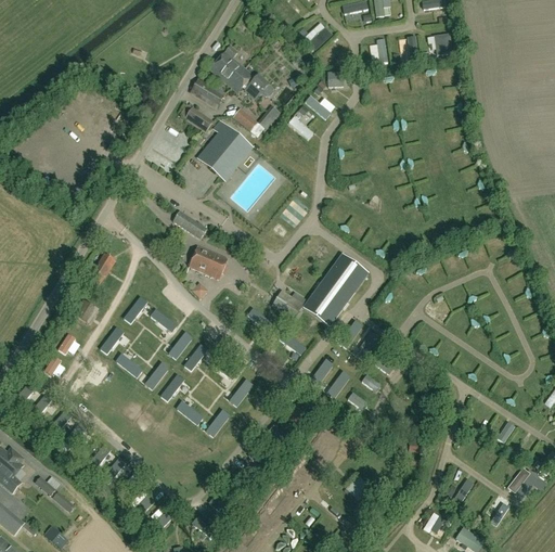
[(321,28),(312,39),(317,42),(325,31),(321,28)]
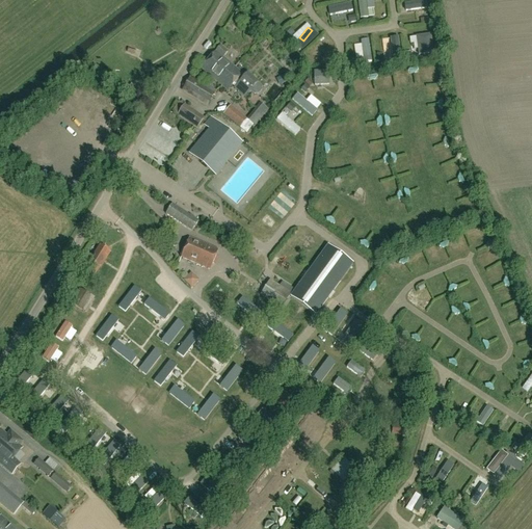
[(417,29),(418,48),(426,47),(425,40),(431,40),(430,28),(417,29)]
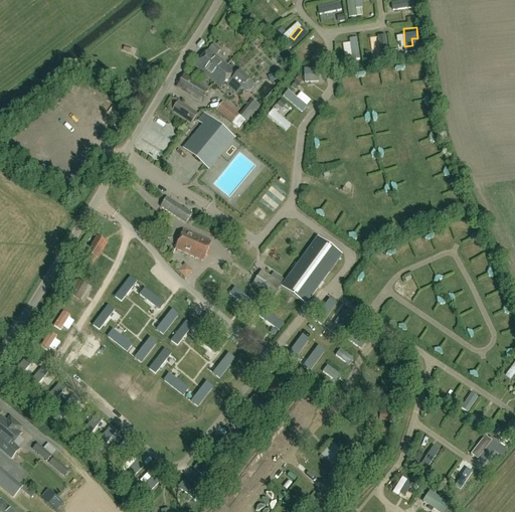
[(227,62),(215,52),(214,51),(219,46),(213,41),(208,47),(194,63),(214,79),(219,73),(224,67),(223,66),(227,62)]
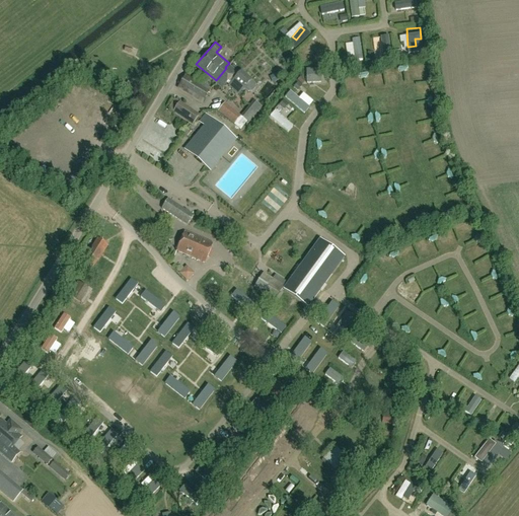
[(323,77),(322,62),(306,63),(307,78),(323,77)]
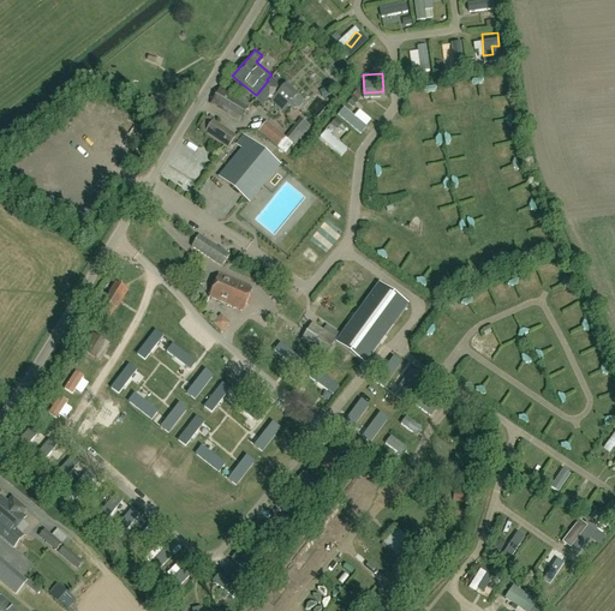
[(278,91),(287,101),(288,101),(293,105),(298,105),(302,100),(300,95),(296,91),(296,90),(285,81),(282,84),(272,75),(267,79),(268,81),(262,88),(256,95),(263,102),(274,89),(278,91)]
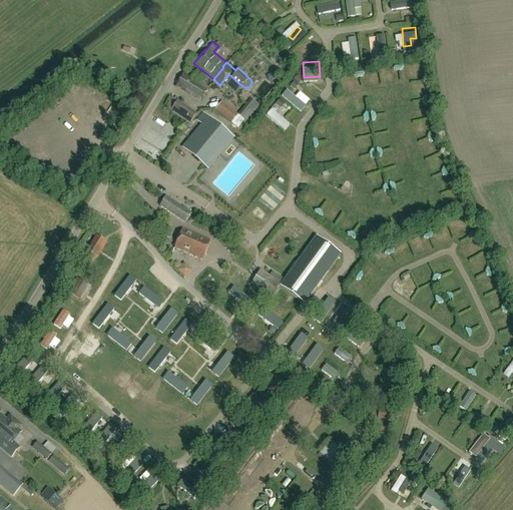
[(341,70),(343,82),(353,80),(351,68),(341,70)]
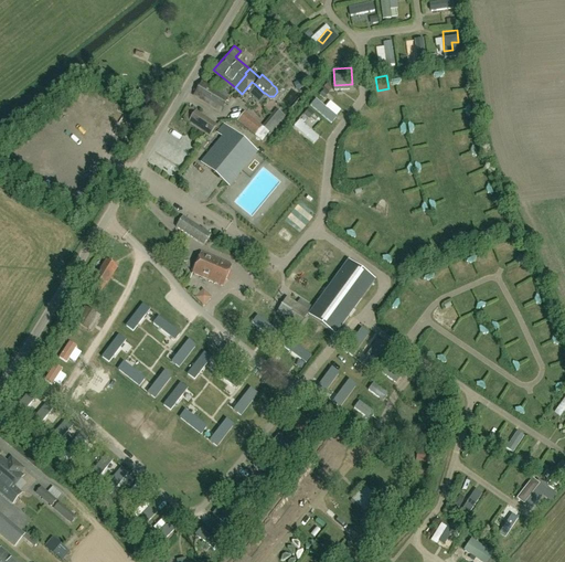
[(413,75),(402,75),(403,88),(413,87),(413,75)]
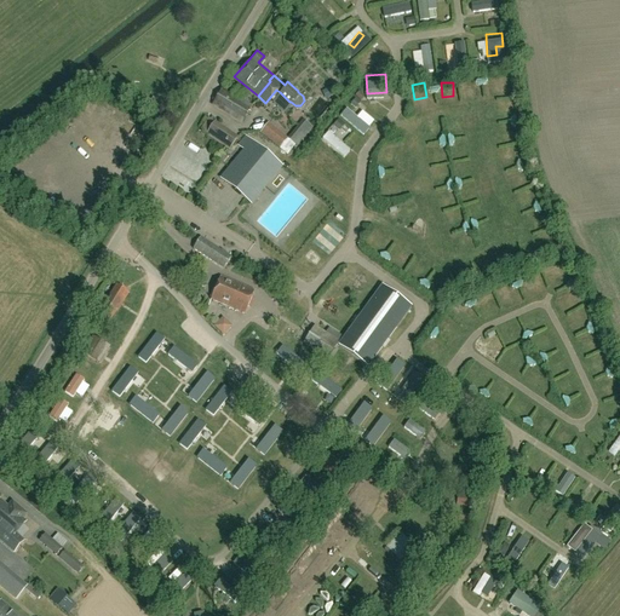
[(241,120),(251,103),(222,86),(213,103),(241,120)]
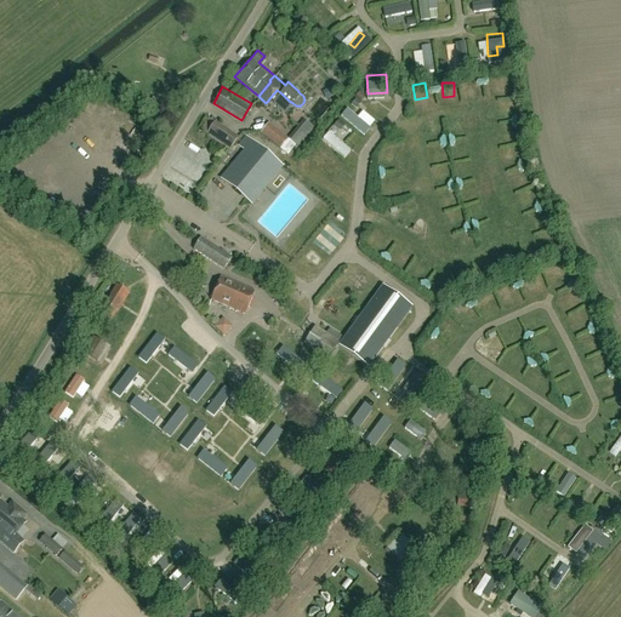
[(113,113),(117,106),(110,102),(106,109),(113,113)]
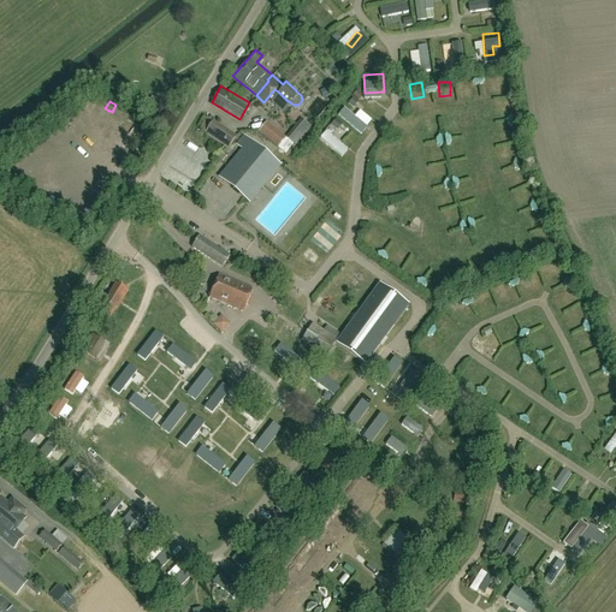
[(344,102),(339,108),(361,126),(366,120),(344,102)]
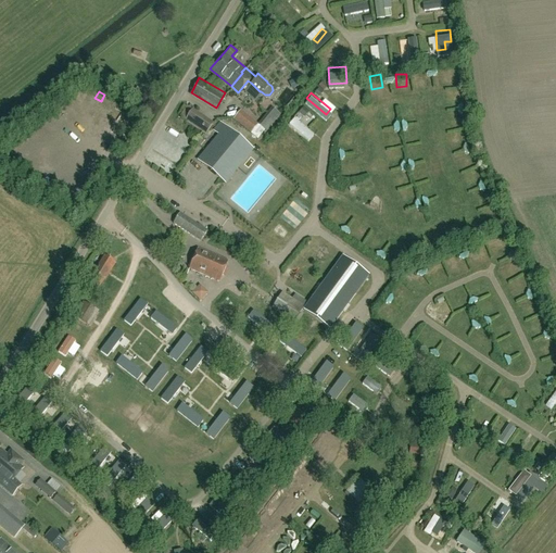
[(241,108),(235,117),(251,130),(257,136),(264,127),(265,127),(258,122),(241,108)]
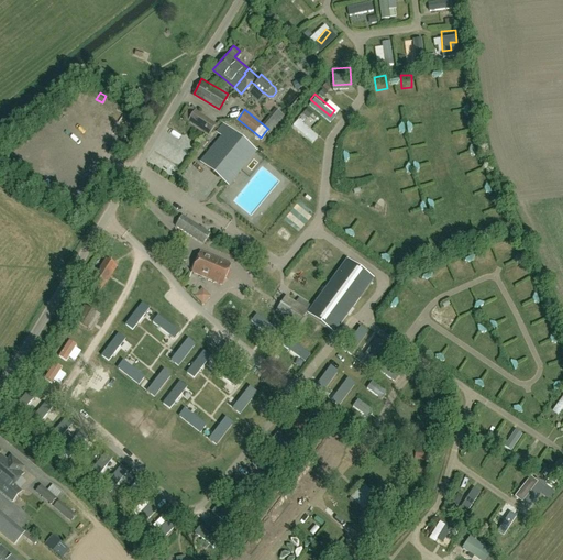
[(216,123),(195,110),(188,120),(209,133),(216,123)]
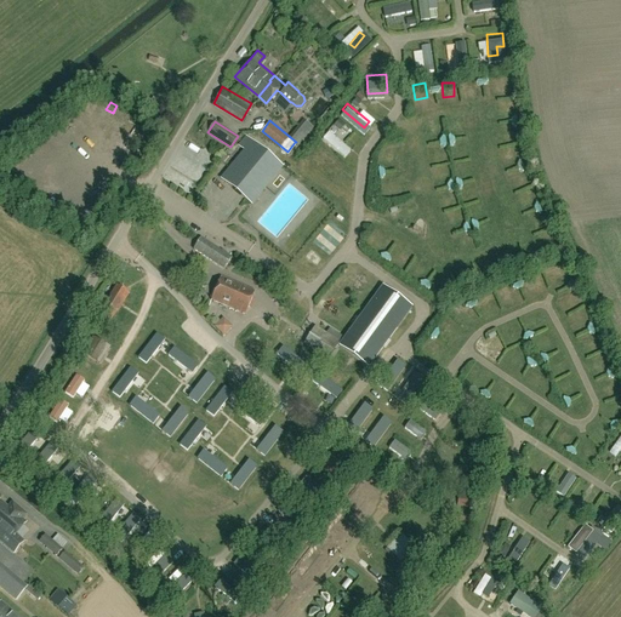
[(346,153),(352,146),(329,125),(323,132),(346,153)]
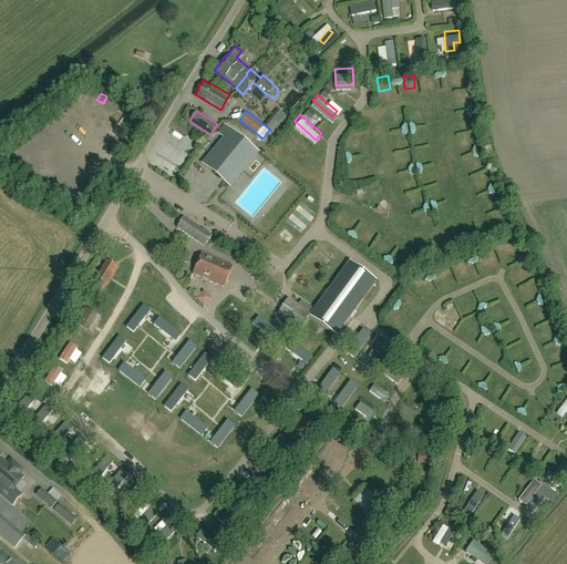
[(414,118),(401,119),(402,129),(415,127),(414,118)]
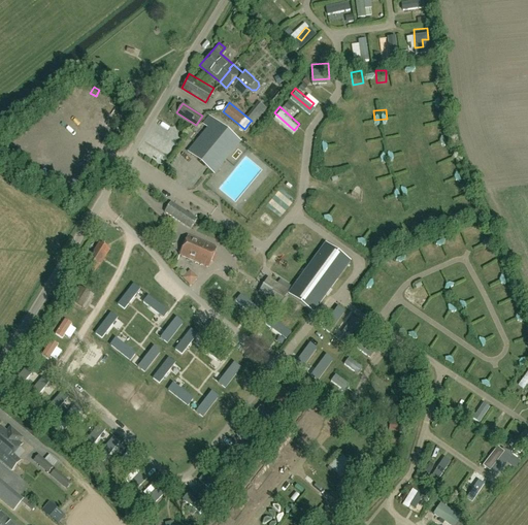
[(213,171),(240,139),(213,118),(188,150),(213,171)]
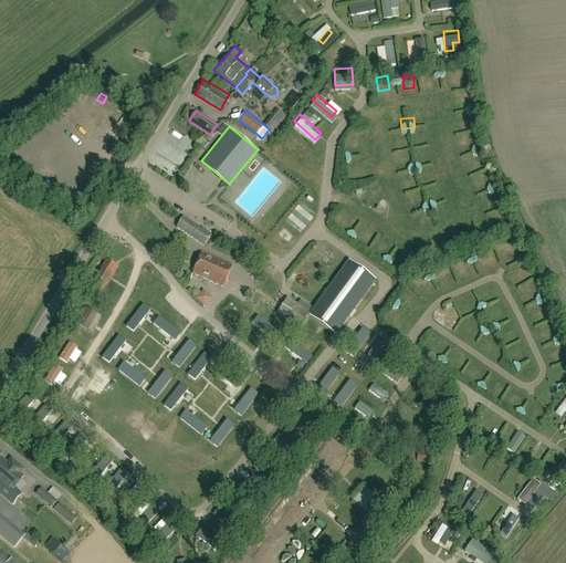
[(44,127),(38,134),(43,139),(50,133),(44,127)]
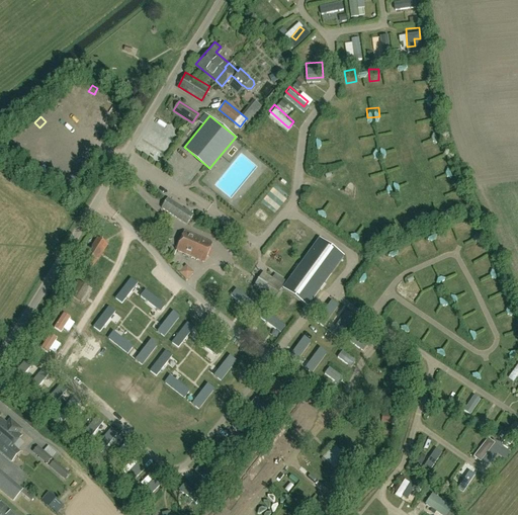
[(331,120),(321,117),(319,126),(329,130),(331,120)]
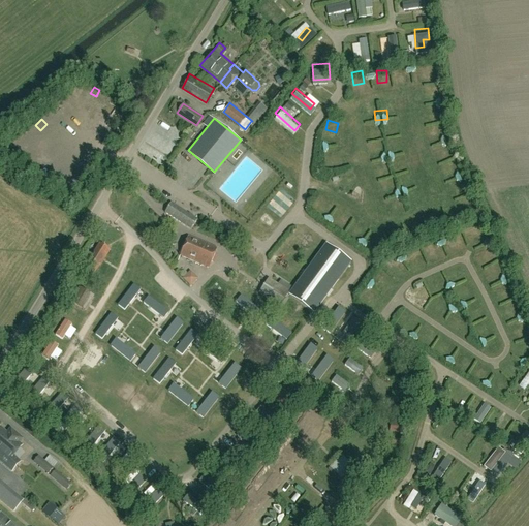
[(193,132),(188,127),(185,131),(190,136),(193,132)]
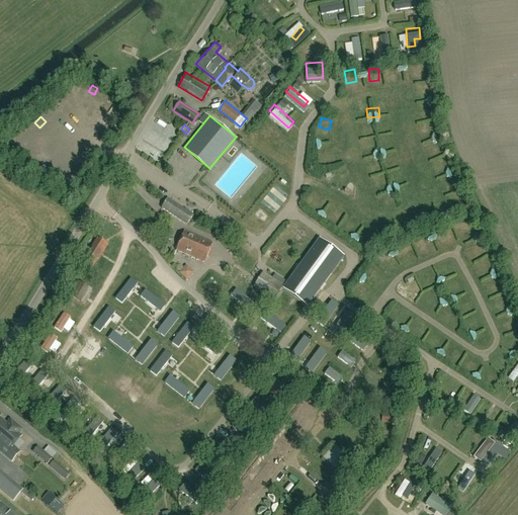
[(13,136),(4,141),(8,147),(17,142),(13,136)]
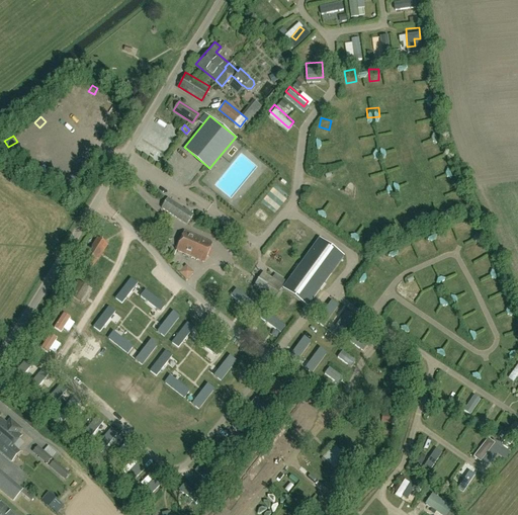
[(322,157),(336,156),(335,148),(322,149),(322,157)]
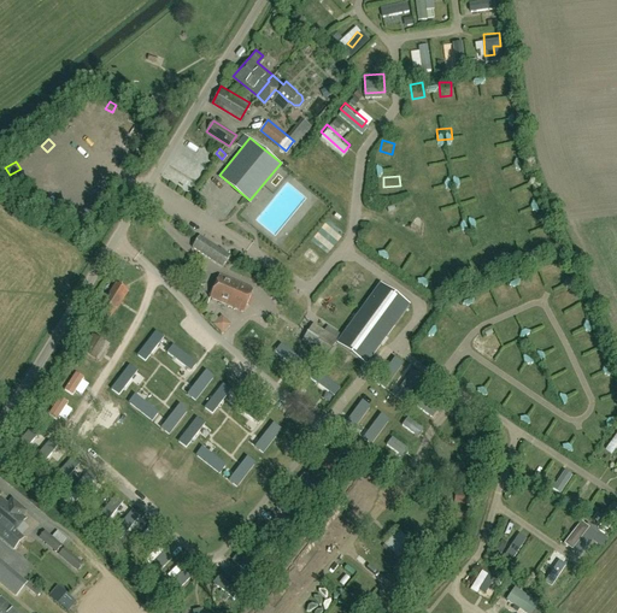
[(341,236),(345,231),(327,219),(323,224),(341,236)]
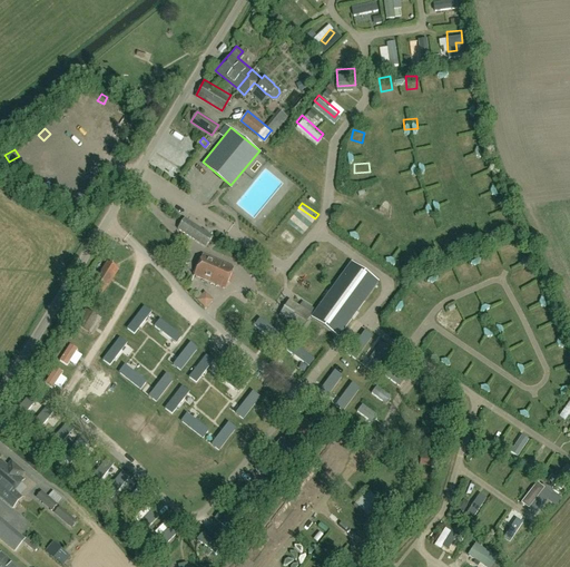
[(308,227),(312,222),(295,212),(292,216),(308,227)]
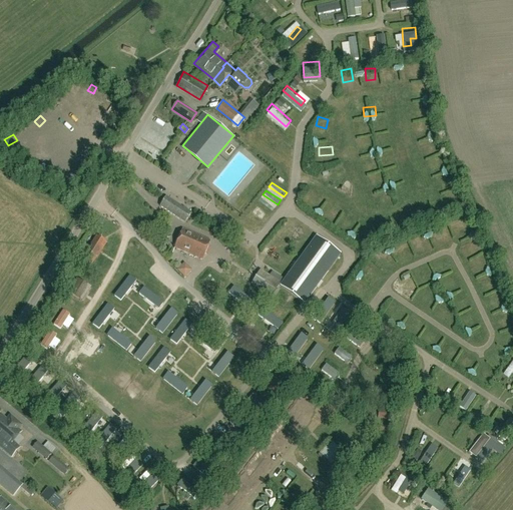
[(185,219),(191,210),(165,194),(159,204),(180,217),(181,216),(185,219)]
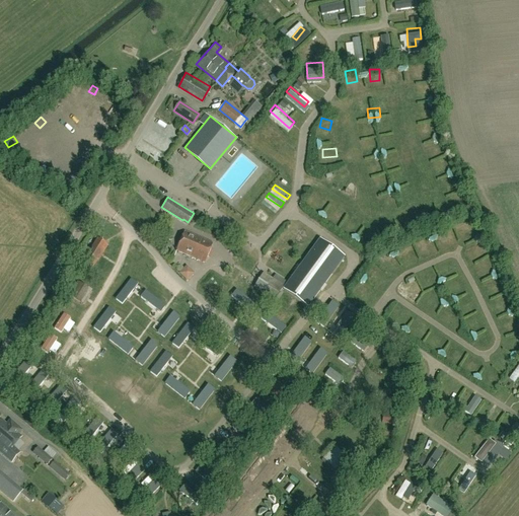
[(469,217),(462,224),(471,232),(478,225),(469,217)]
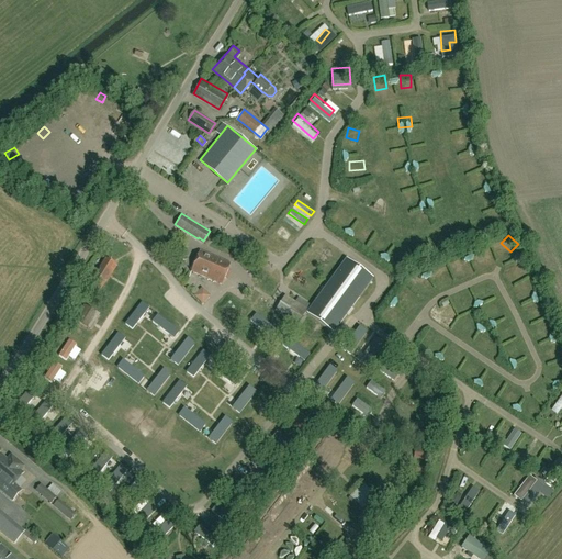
[(222,282),(231,261),(200,248),(191,269),(222,282)]
